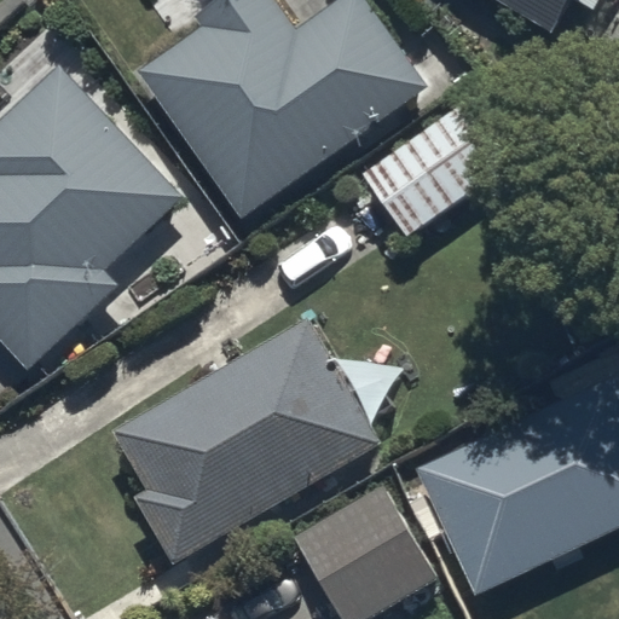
[(200,25),(139,68),(241,214),(426,86),(366,0),(333,0),(295,25),(277,0),(210,0),(191,13),(200,25)]
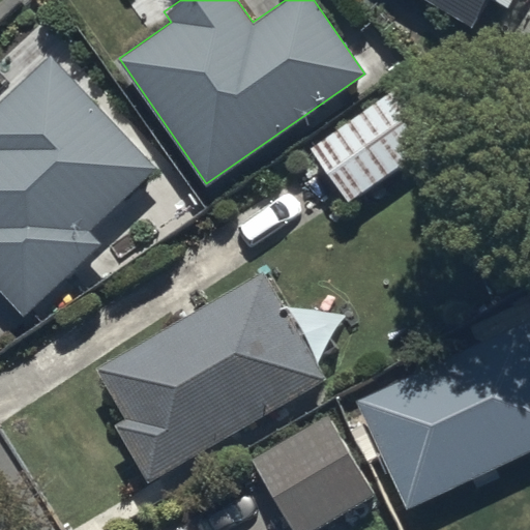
[(428,0),(469,24),(483,0),(492,0),(506,8),(510,0),(428,0)]
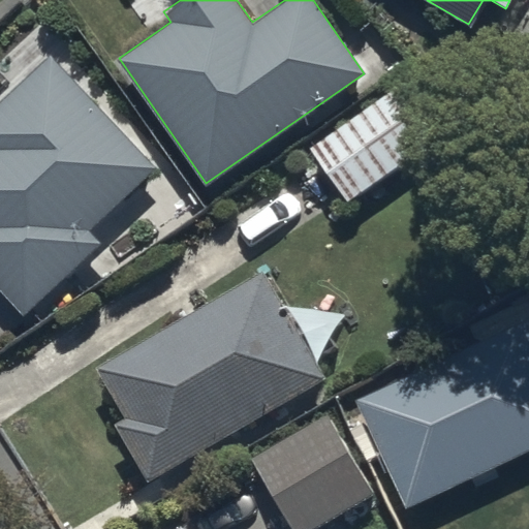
[(49,55),(0,99),(0,289),(24,315),(100,244),(87,230),(154,167),(49,55)]
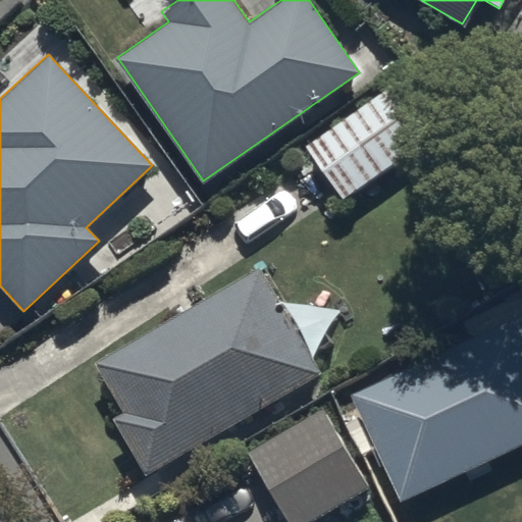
[(390,84),(304,146),(343,200),(430,138),(390,84)]
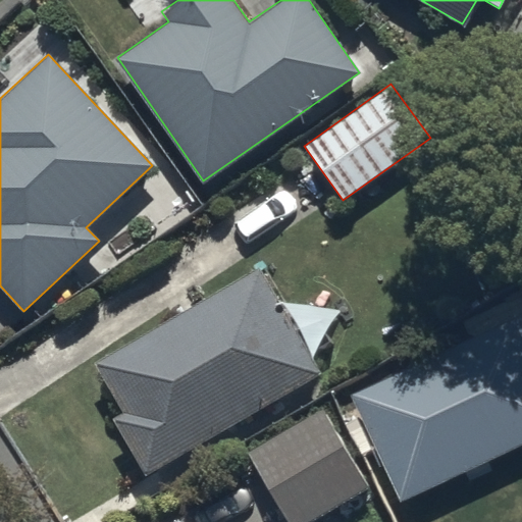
[(259,268),(96,363),(125,412),(112,420),(146,476),(321,373),(259,268)]
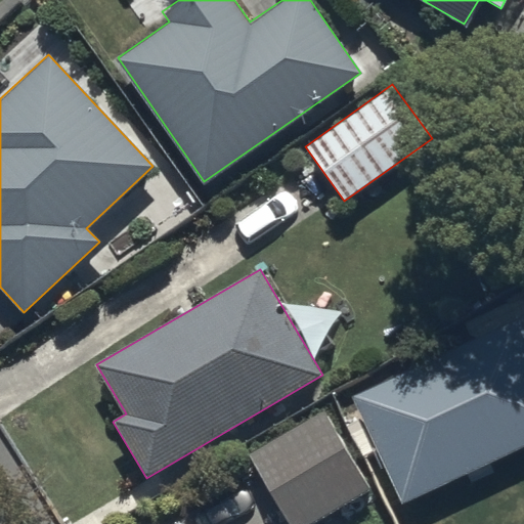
[(523,318),(351,396),(399,505),(523,449),(523,318)]
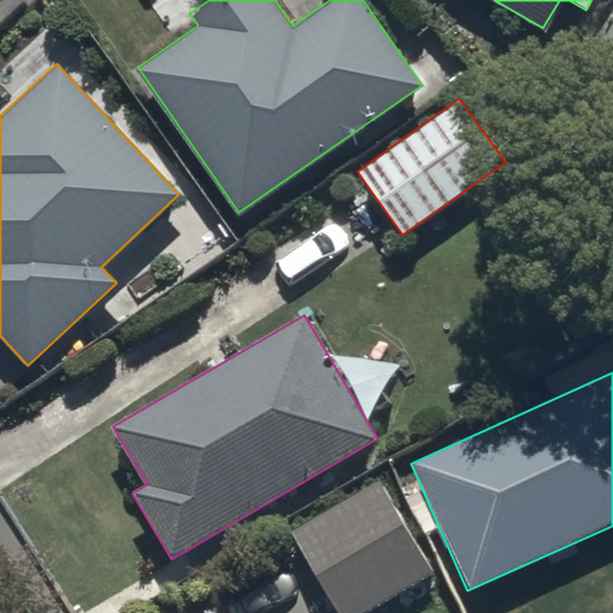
[(375,479),(287,528),(335,612),(359,612),(429,574),(375,479)]
